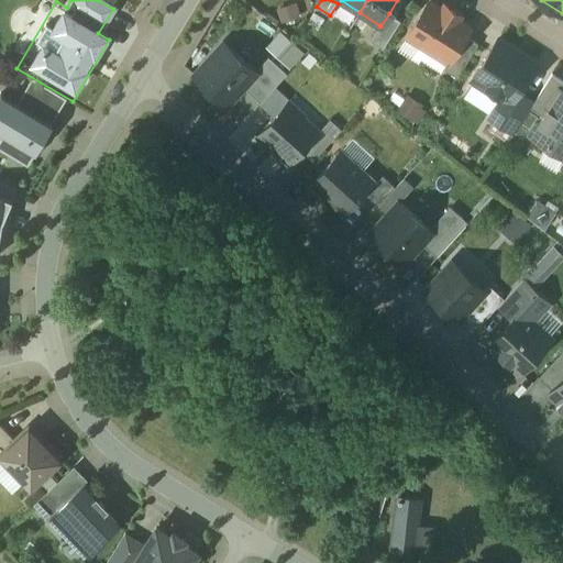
[(429,2),(408,35),(421,44),(422,48),(430,53),(434,52),(448,61),(449,62),(465,35),(470,30),(456,21),(460,14),(445,6),(442,11),(429,2)]
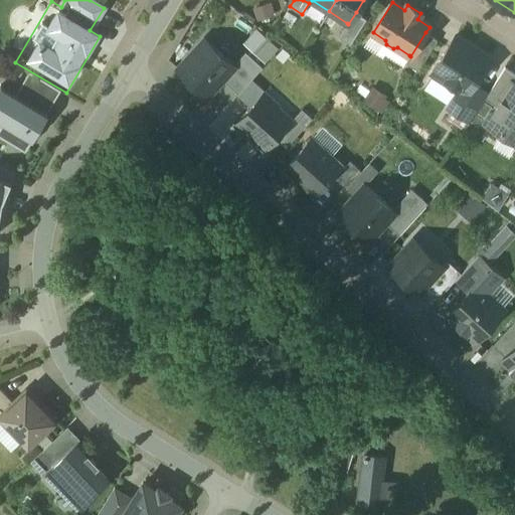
[(271,5),(253,7),(254,18),(272,15),(271,5)]
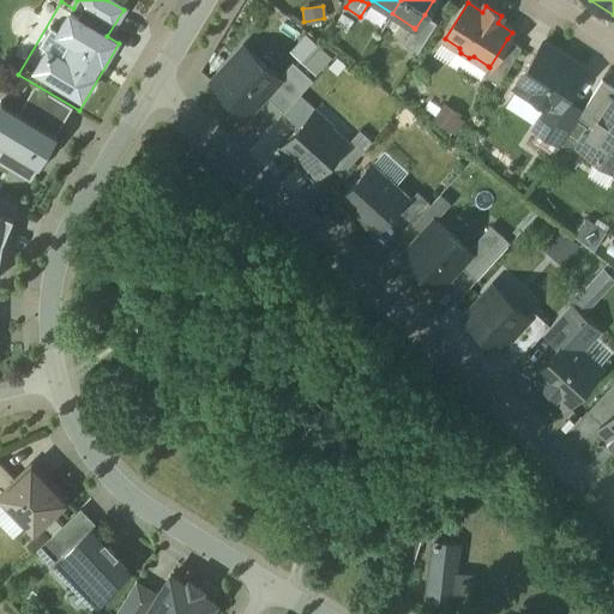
[(415,29),(414,28),(411,31),(425,41),(437,23),(425,14),(415,29)]
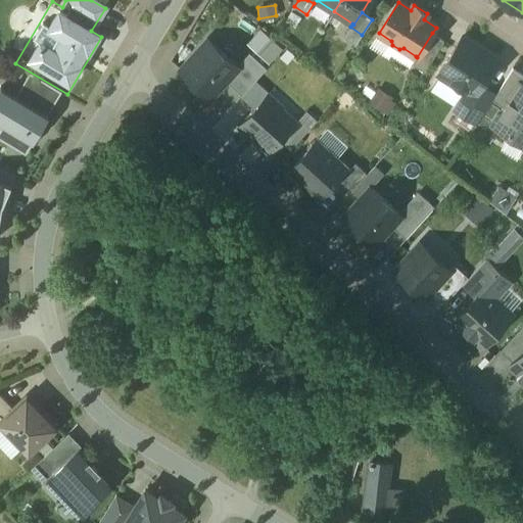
[(362,35),(350,27),(343,38),(354,45),(362,35)]
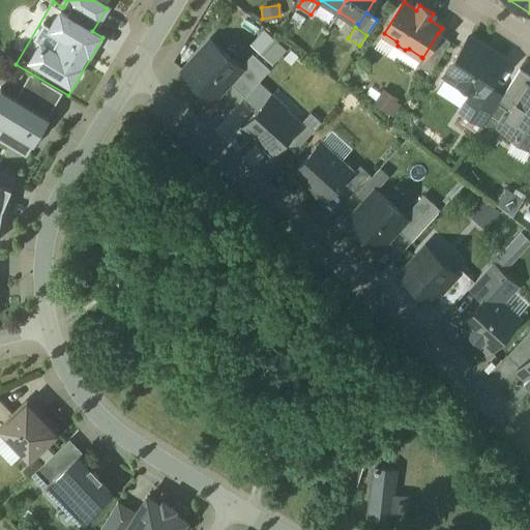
[(422,58),(421,57),(417,64),(431,72),(450,41),(438,33),(422,58)]
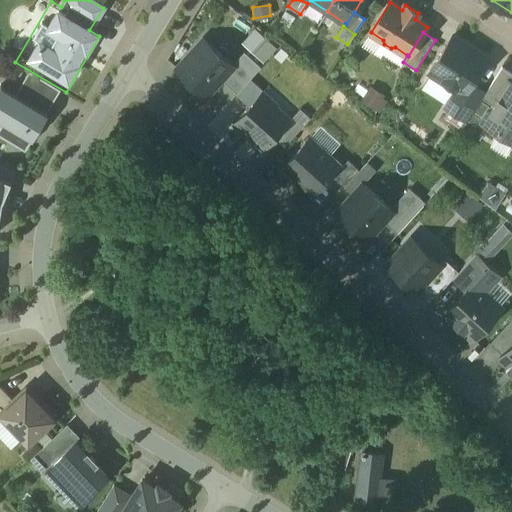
[(453,36),(430,71),(458,89),(465,93),(471,83),(487,58),(453,36)]
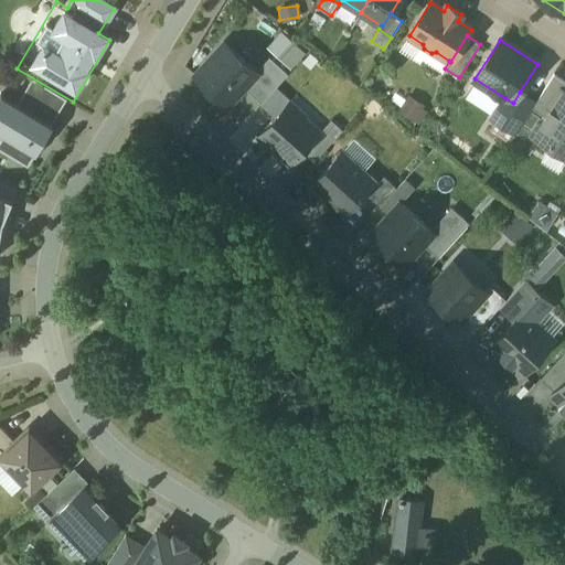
[(225,42),(195,75),(227,105),(244,87),(258,72),(256,71),(225,42)]
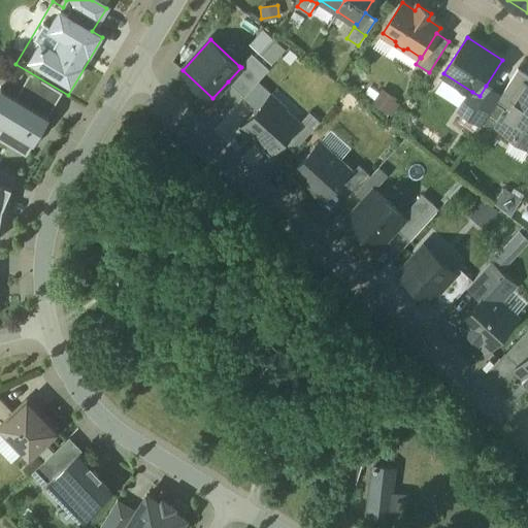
[(252,53),(239,66),(241,67),(228,81),(244,96),(269,68),(252,53)]
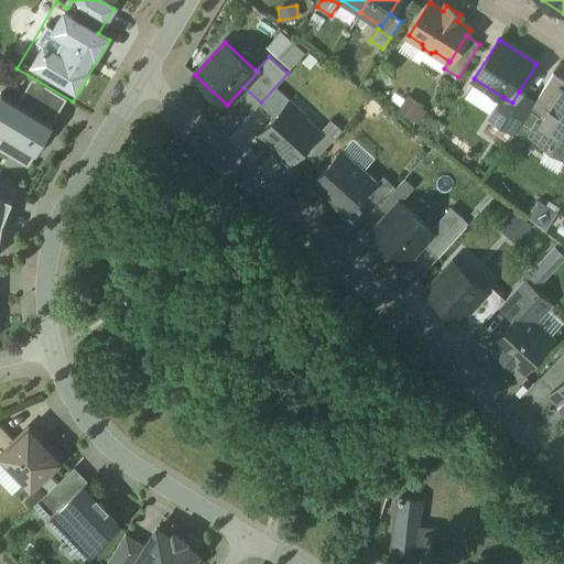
[(532,107),(545,116),(561,90),(563,91),(563,80),(553,74),(535,101),(532,107)]
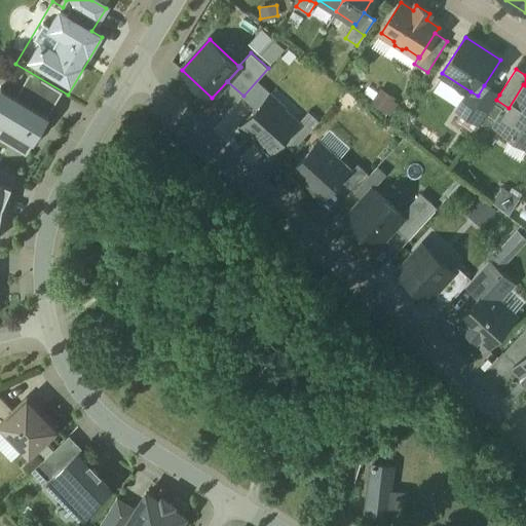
[(16,94),(35,105),(46,87),(28,76),(16,94)]
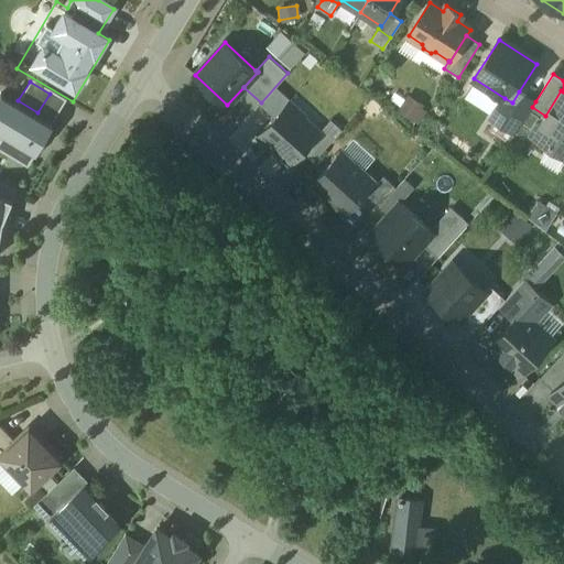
[(545,116),(533,134),(563,153),(563,91),(561,90),(545,116)]
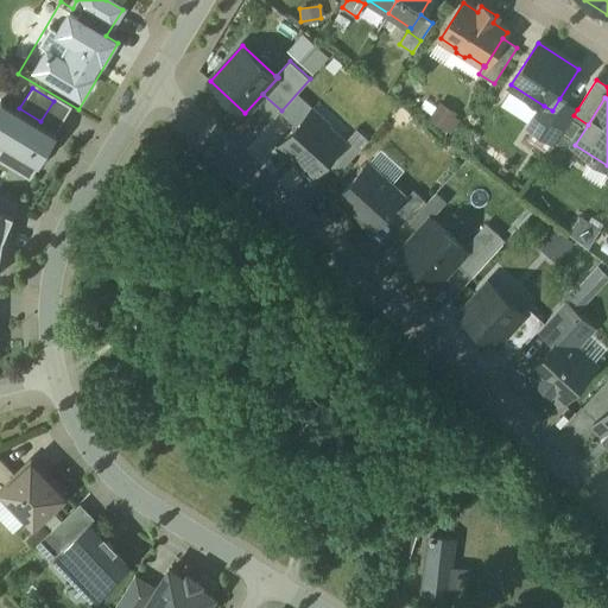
[(577,109),(559,99),(552,111),(544,106),(531,128),(556,144),(574,115),(577,109)]
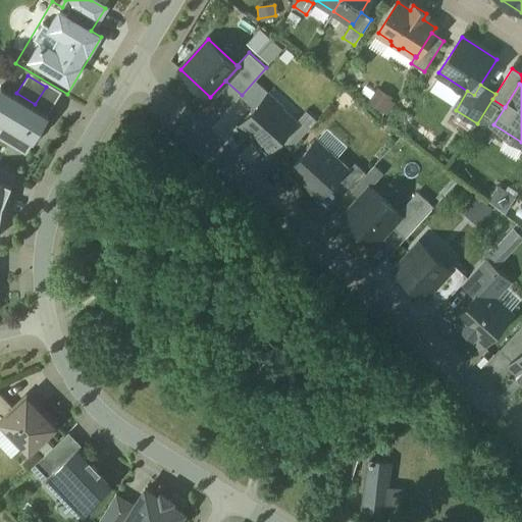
[(44,118),(0,91),(0,125),(29,144),(44,118)]
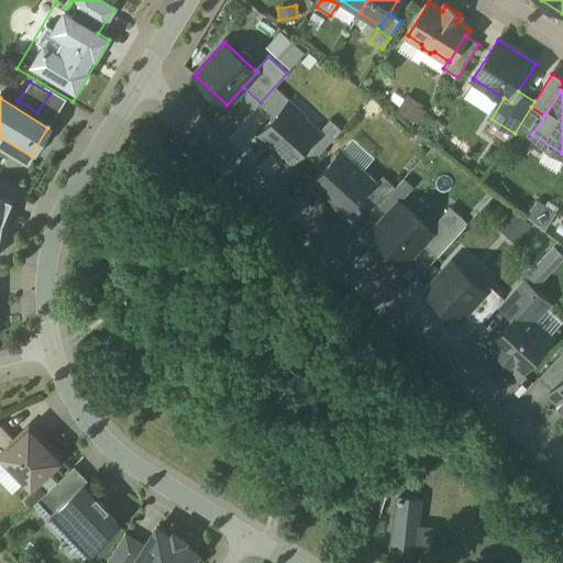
[(416,122),(424,108),(412,100),(404,114),(416,122)]
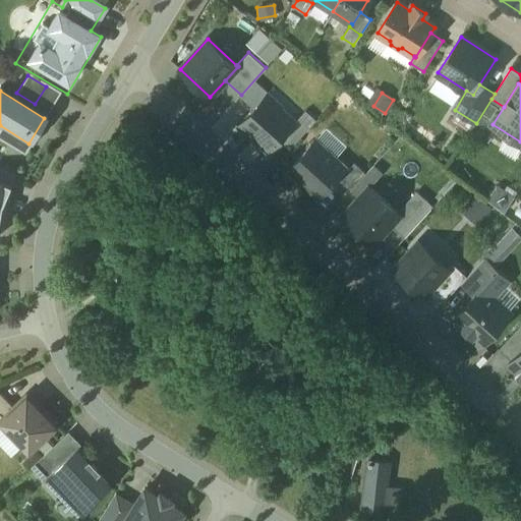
[(241,123),(269,150),(297,119),(269,94),(241,123)]
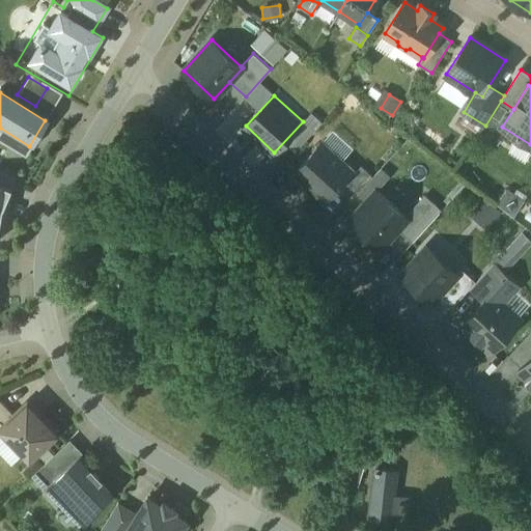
[(298,173),(327,199),(355,168),(326,142),(298,173)]
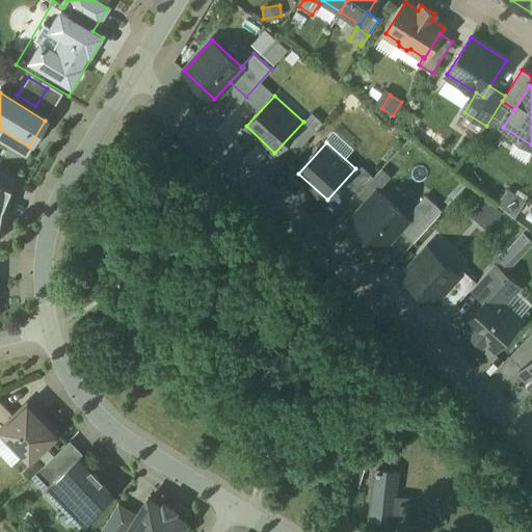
[(379,167),(371,177),(358,166),(344,183),(360,196),(341,218),(345,221),(386,174),(379,167)]
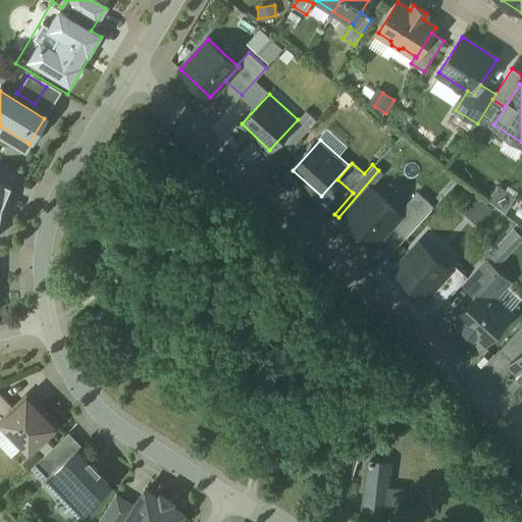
[(10,183),(0,180),(0,241),(2,242),(10,183)]
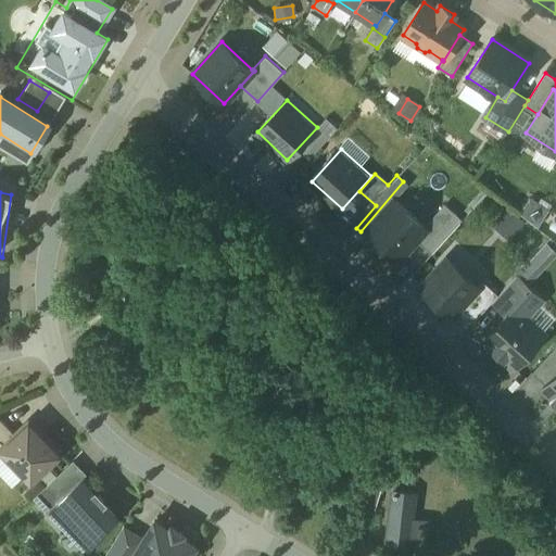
[(394,200),(365,232),(396,261),(417,238),(427,228),(425,227),(394,200)]
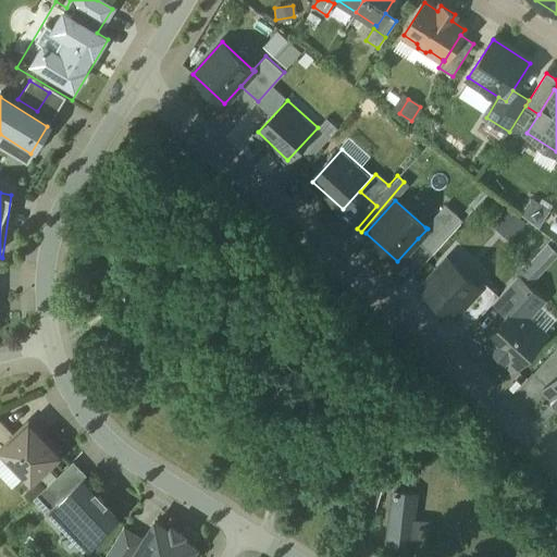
[(444,208),(425,227),(428,229),(418,238),(433,252),(461,223),(444,208)]
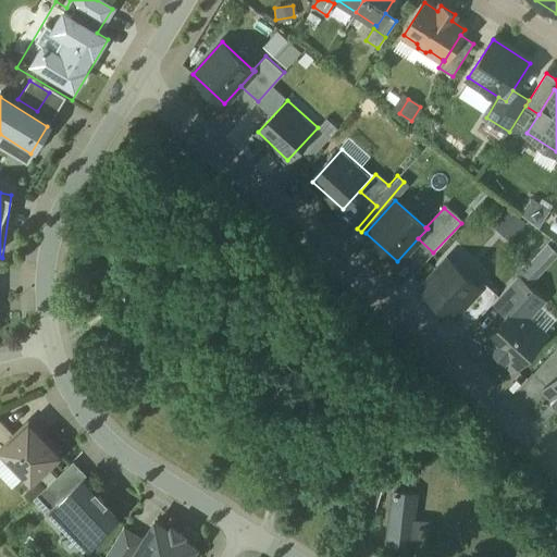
[(507,208),(492,225),(508,240),(523,223),(507,208)]
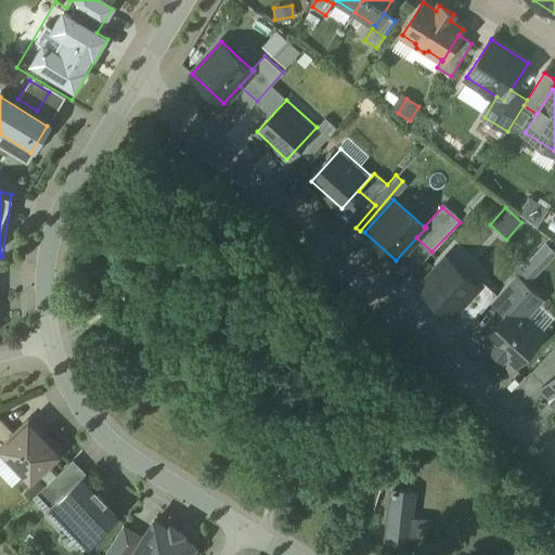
[(446,257),(418,287),(451,317),(456,310),(478,286),(477,286),(446,257)]
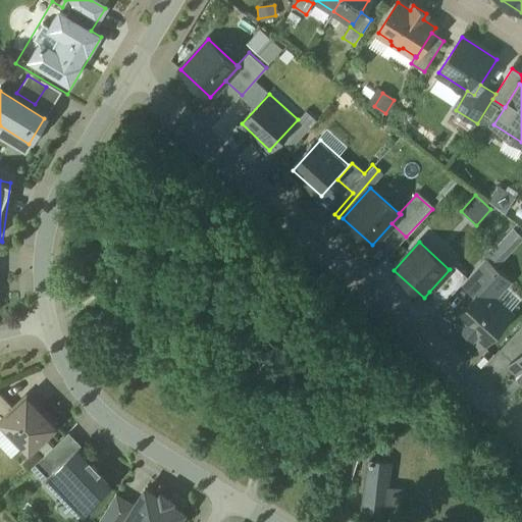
[(463,282),(477,296),(482,290),(490,297),(496,291),(498,293),(509,280),(484,258),(468,277),(463,282)]
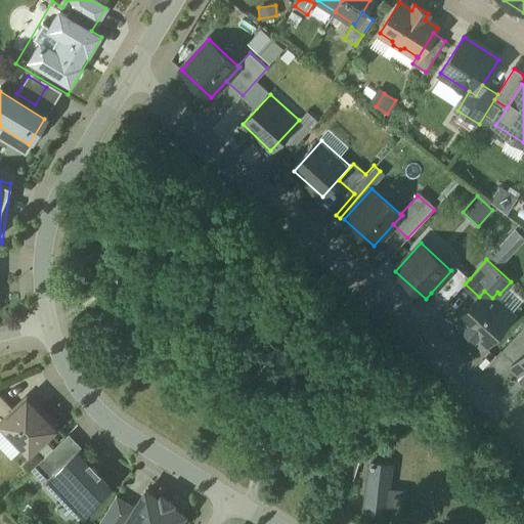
[(454,265),(450,270),(451,270),(431,293),(444,305),(465,284),(470,278),(454,265)]
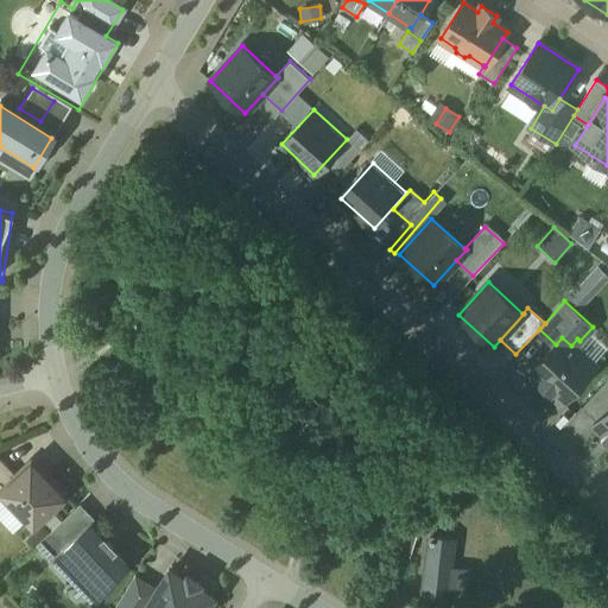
[(556,344),(530,372),(562,400),(594,366),(571,346),(562,337),(556,344)]
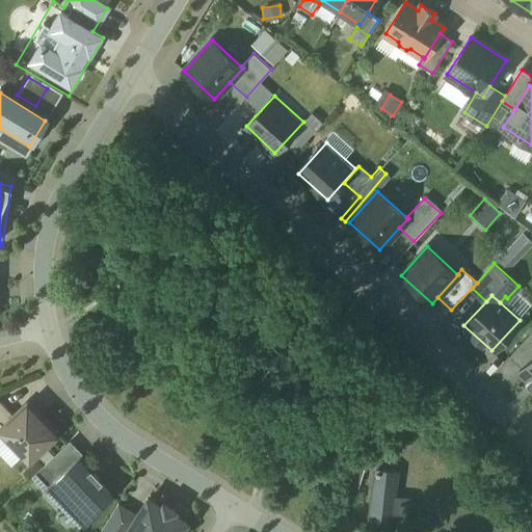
[(531,330),(508,357),(522,369),(531,356),(531,330)]
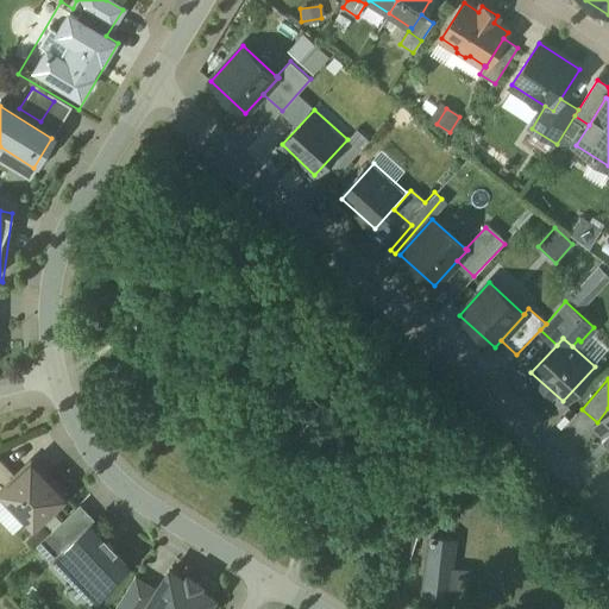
[(608,408),(597,422),(594,426),(604,435),(602,438),(608,444),(608,408)]
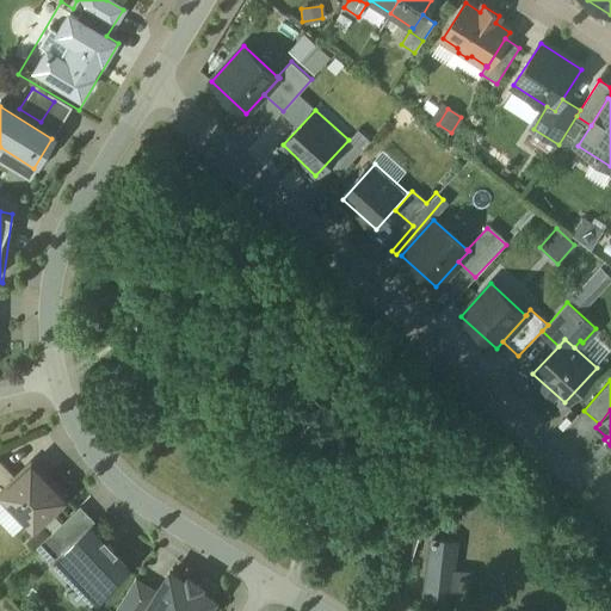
[(67,497),(32,461),(11,481),(0,491),(0,497),(32,530),(67,497)]
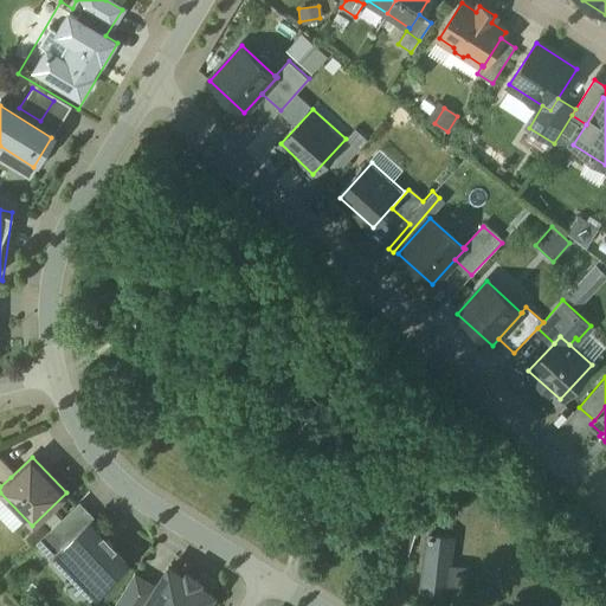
[(0,487),(11,477),(0,464),(0,487)]
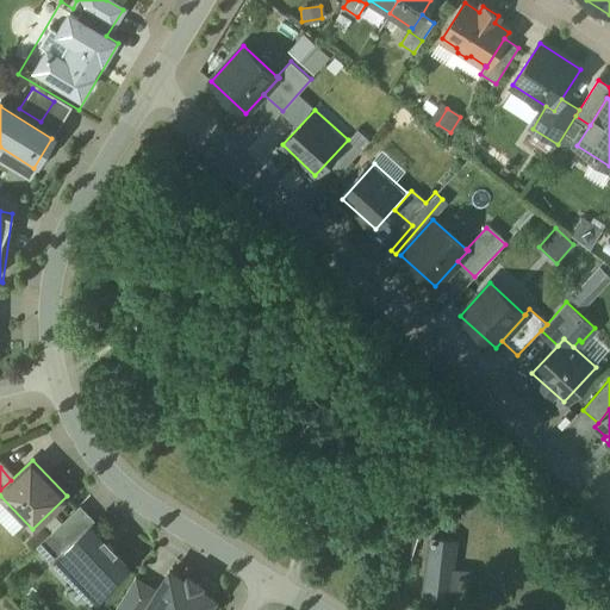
[(128,568),(88,524),(54,555),(93,599),(128,568)]
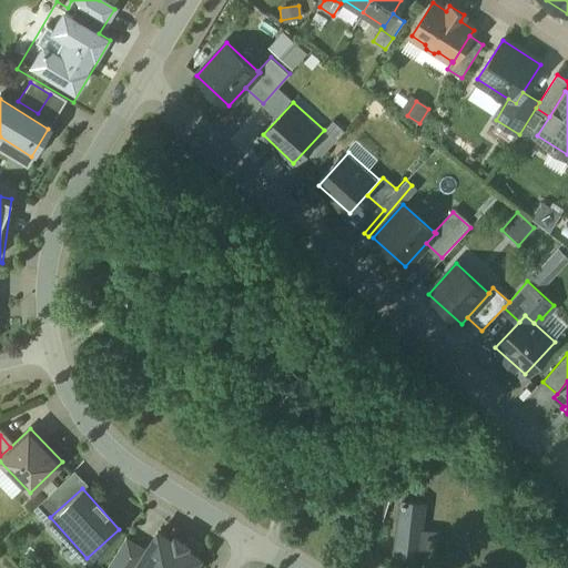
[(426,501),(394,498),(387,550),(419,555),(426,501)]
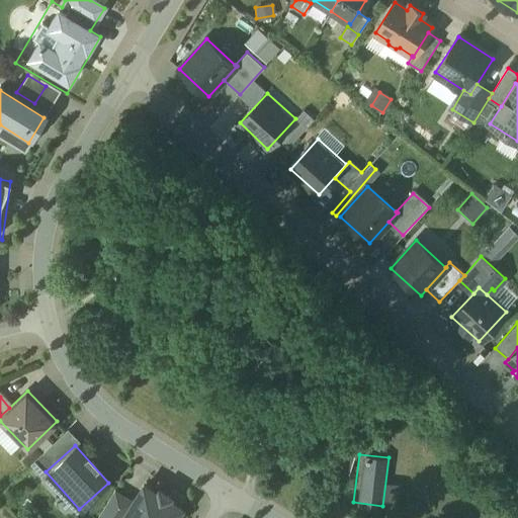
[(175,517),(180,510),(140,486),(131,503),(120,517),(175,517)]
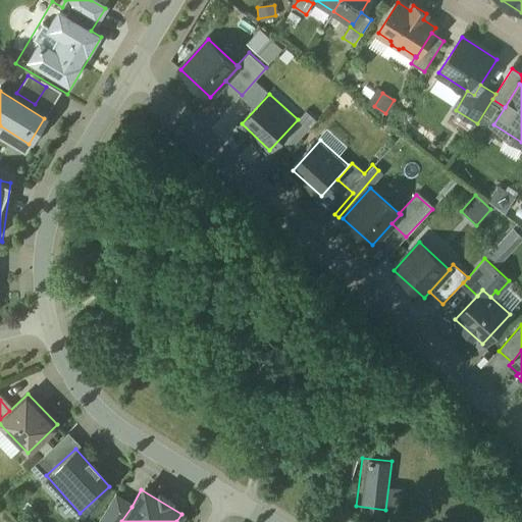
[(121,521),(132,507),(116,498),(101,521),(121,521)]
